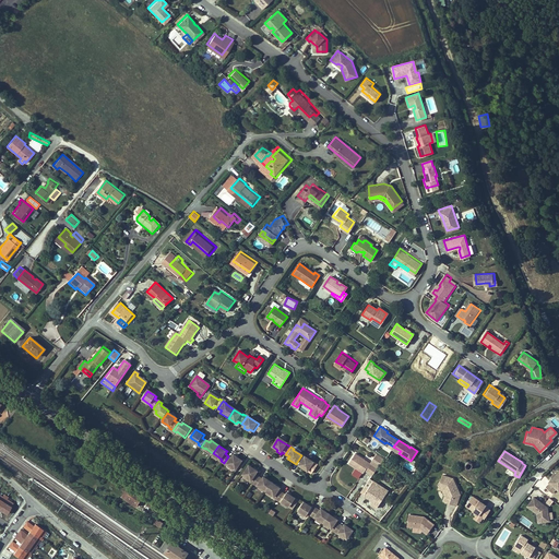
[(311,467),(314,462),(302,454),(301,455),(297,462),(301,464),(299,466),(308,472),(310,467),(311,467)]
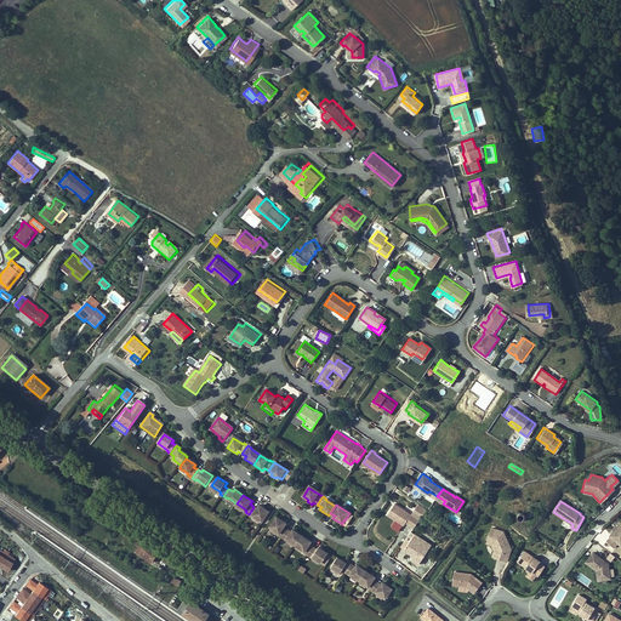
[(415,519),(396,505),(388,516),(404,527),(406,524),(410,527),(415,519)]
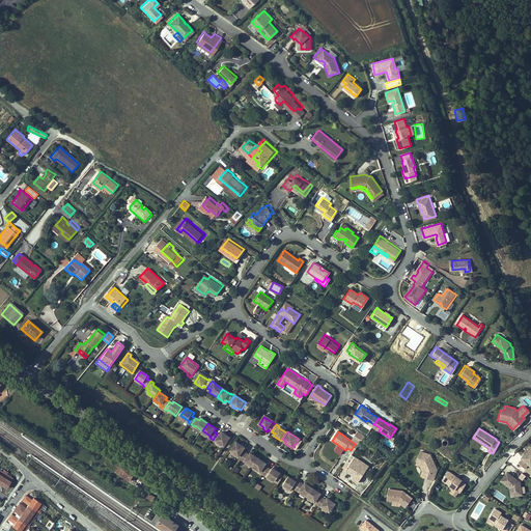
[(229,440),(226,437),(227,435),(223,432),(221,436),(217,434),(213,440),(217,442),(217,441),(218,442),(223,445),(225,446),(229,440)]
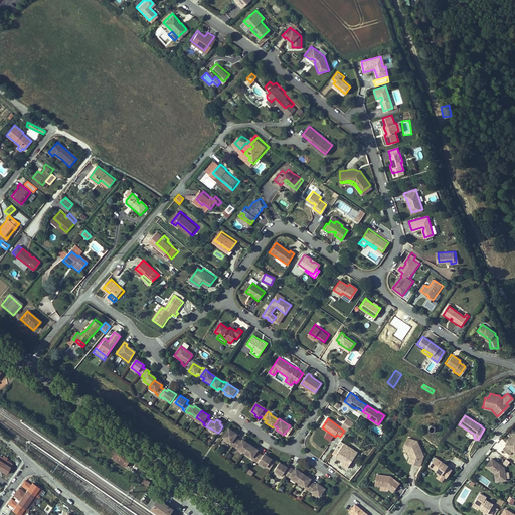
[(235,438),(238,435),(235,433),(234,432),(233,434),(229,431),(224,438),(226,439),(231,442),(232,443),(230,444),(234,447),(238,440),(235,438)]
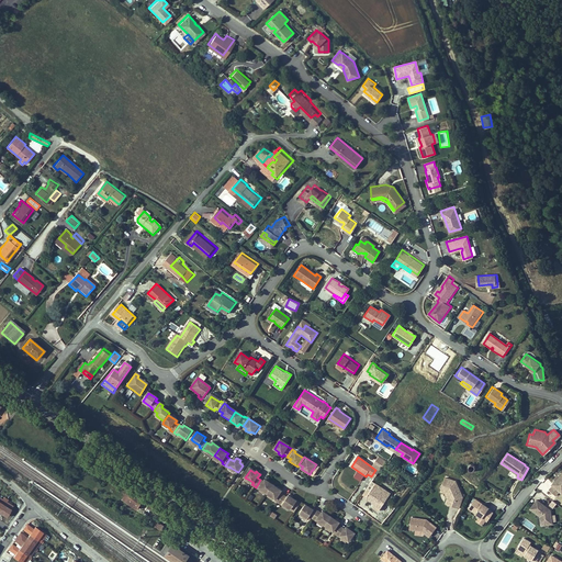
[(561,472),(559,476),(555,480),(551,484),(552,485),(549,490),(555,495),(560,491),(561,494),(561,493),(561,472)]
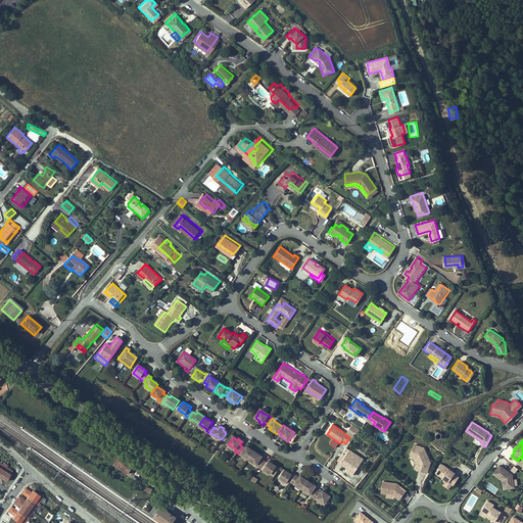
[(414,444),(410,458),(414,459),(416,464),(414,469),(427,473),(431,462),(424,447),(414,444)]
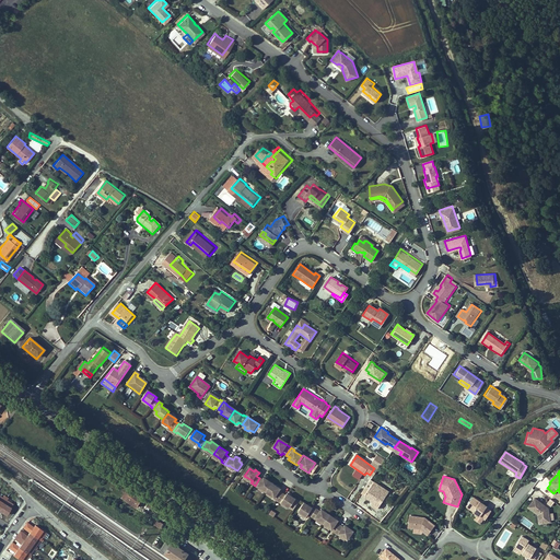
[(267,492),(273,483),(265,478),(264,480),(259,478),(255,486),(258,488),(259,487),(260,488),(265,491),(267,492)]
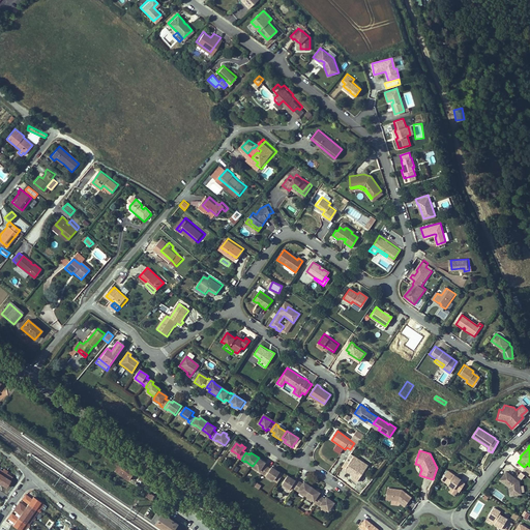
[(351,453),(343,467),(352,473),(350,476),(356,481),(367,465),(351,453)]
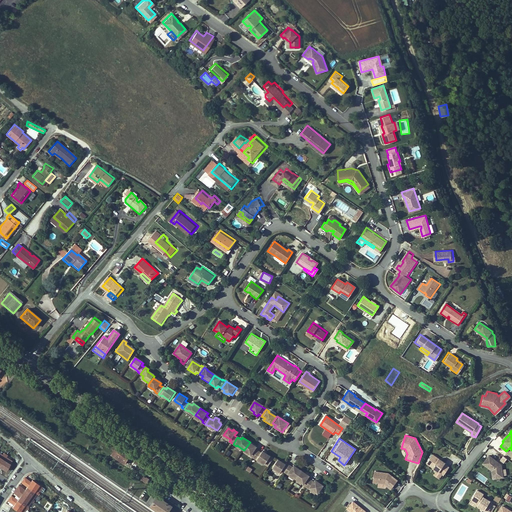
[(259,452),(256,450),(256,449),(257,448),(250,442),(244,450),(246,452),(251,455),(251,456),(254,458),(255,457),(259,452)]
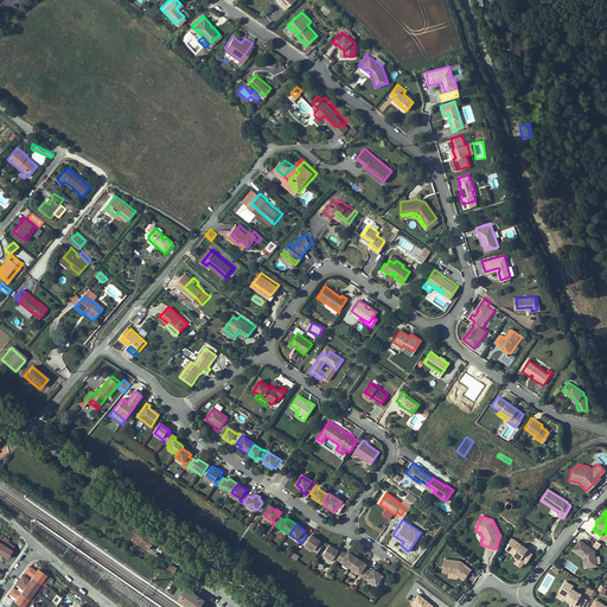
[(138,532),(133,538),(149,549),(157,537),(144,529),(140,534),(138,532)]
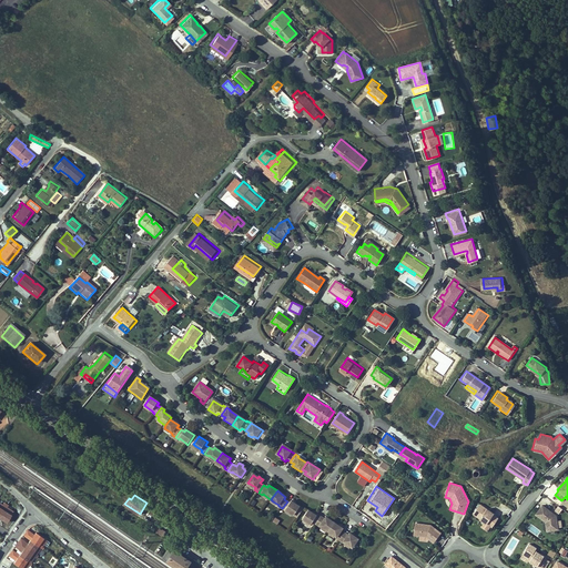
[(301,507),(292,501),(291,504),(287,501),(283,507),(282,508),(285,511),(286,510),(287,510),(292,514),(294,516),(301,507)]
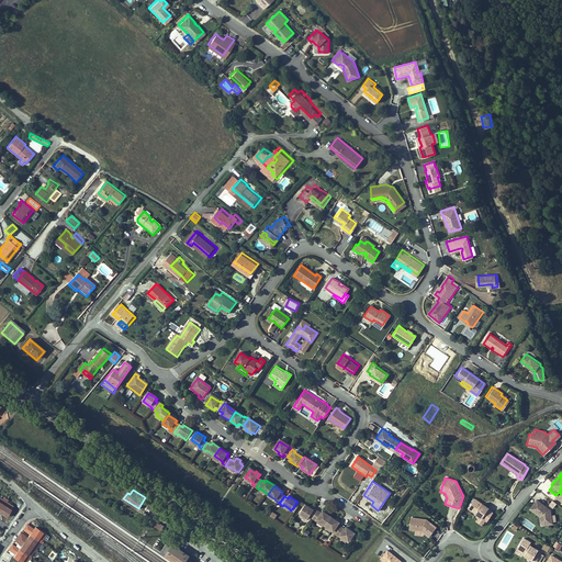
[(549,497),(546,503),(553,508),(557,504),(549,497)]
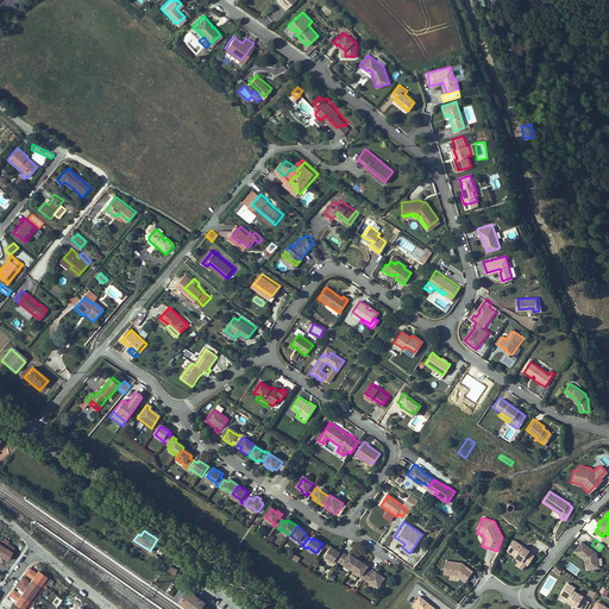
[(0,551),(0,554),(7,559),(14,548),(8,544),(10,541),(7,540),(0,551)]
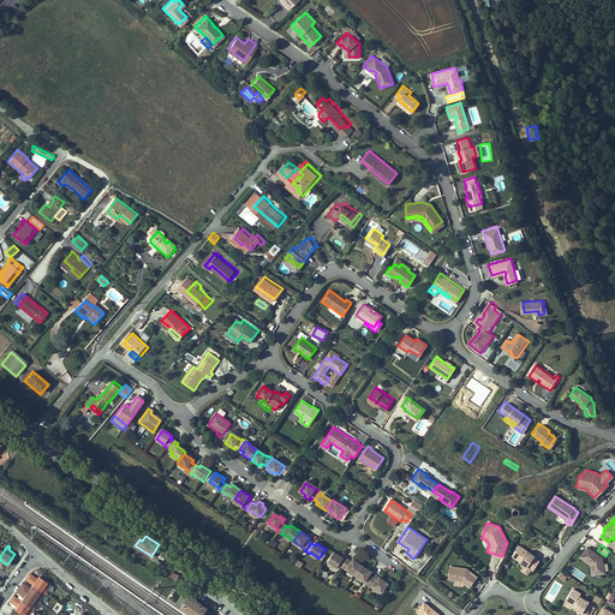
[(539,561),(536,557),(537,556),(535,555),(527,549),(527,550),(520,545),(513,556),(525,565),(521,569),(529,574),(532,569),(533,571),(539,561)]
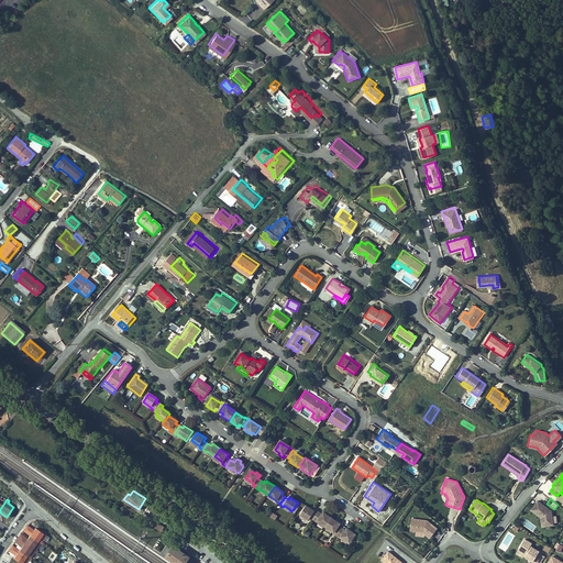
[(552,523),(551,515),(550,510),(536,499),(529,509),(539,516),(540,521),(540,525),(544,525),(552,523)]
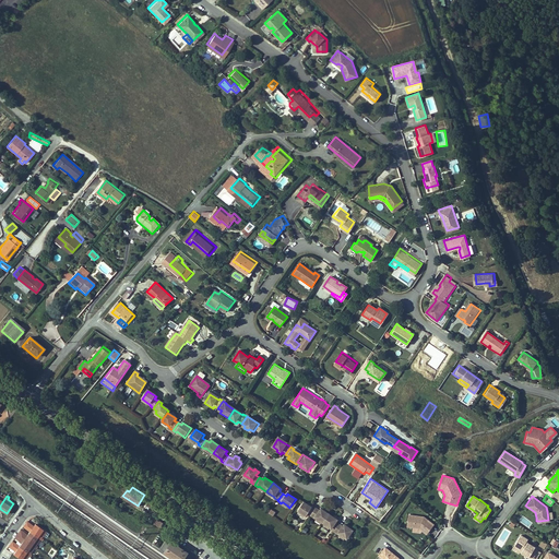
[(150,498),(146,502),(165,514),(168,510),(150,498)]
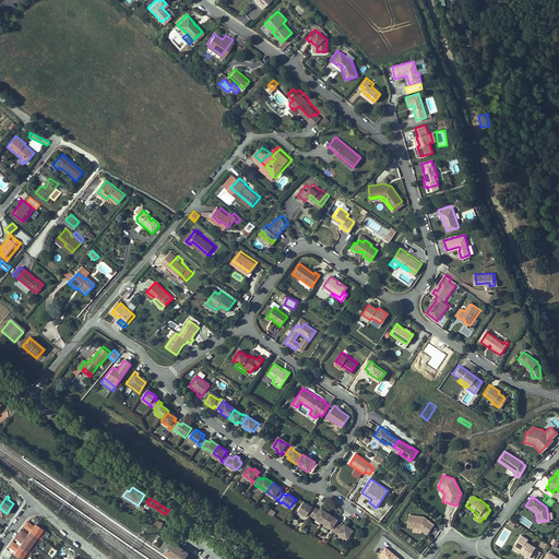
[(311,516),(316,510),(312,507),(311,509),(304,502),(298,511),(299,512),(304,515),(306,516),(308,514),(311,516)]
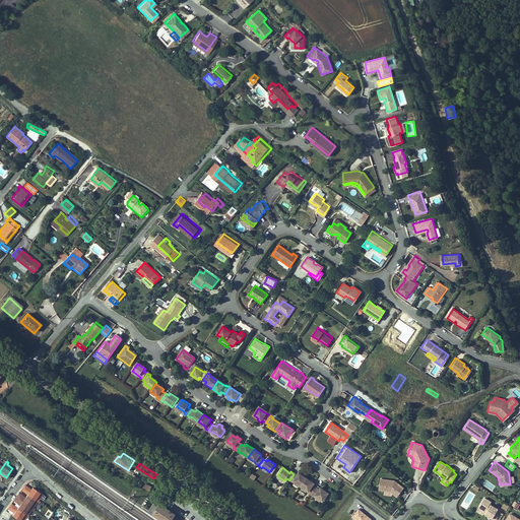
[(298,476),(294,474),(289,480),(293,482),(294,481),(296,483),(300,486),(301,488),(307,479),(299,474),(298,476)]
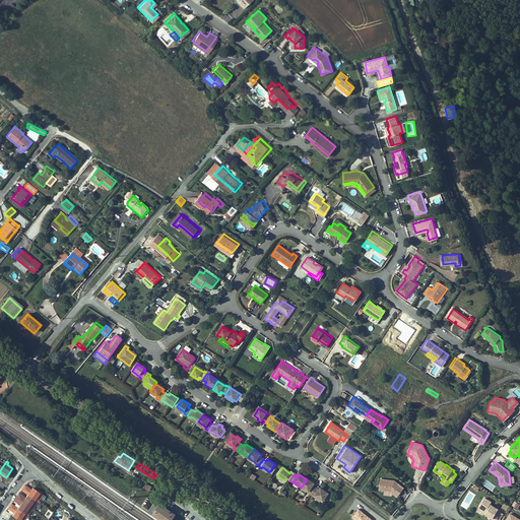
[(393,494),(397,497),(404,488),(394,479),(380,478),(379,490),(384,491),(384,495),(392,496),(393,494)]
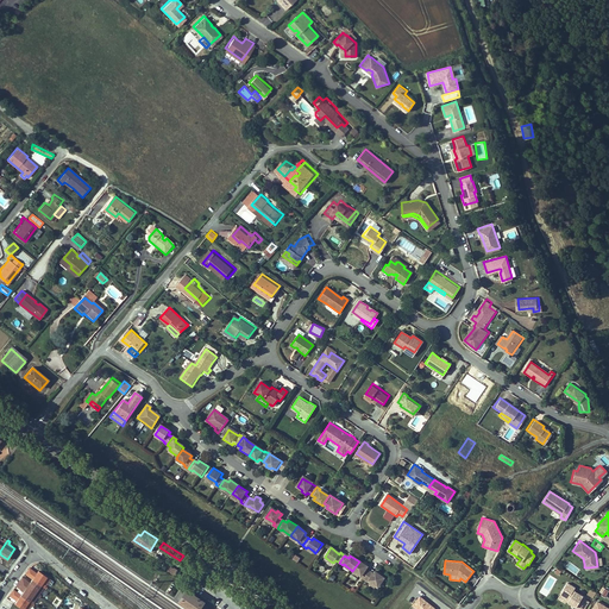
[(370,572),(366,570),(368,567),(359,562),(352,571),(355,572),(359,576),(360,576),(359,577),(364,581),(370,572)]
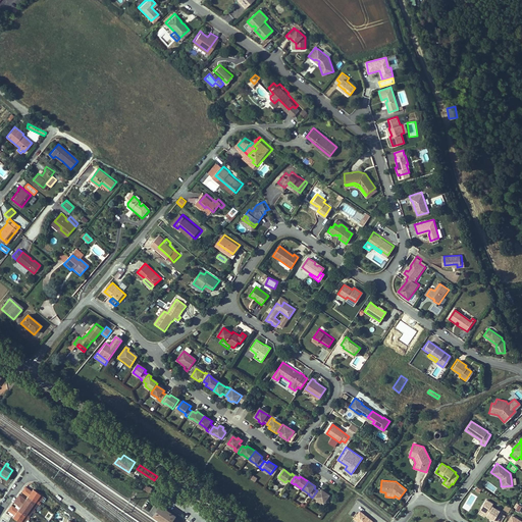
[(144,483),(142,487),(151,492),(153,487),(149,485),(148,486),(144,483)]
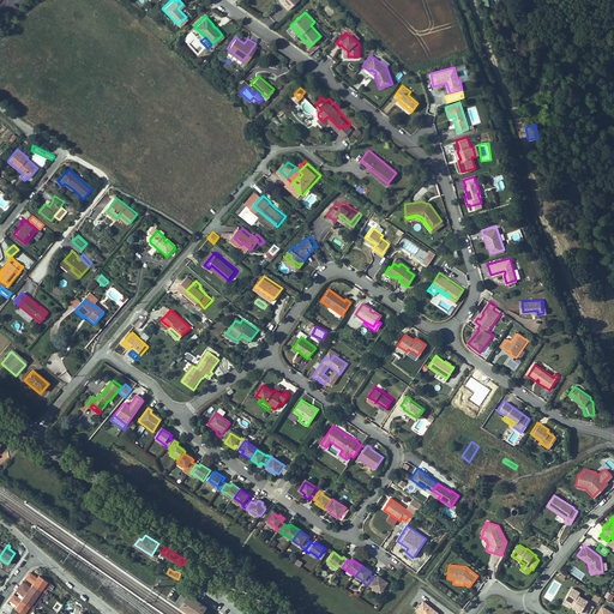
[(50,585),(38,577),(37,579),(36,581),(28,575),(25,579),(32,585),(43,594),(46,591),(50,585)]
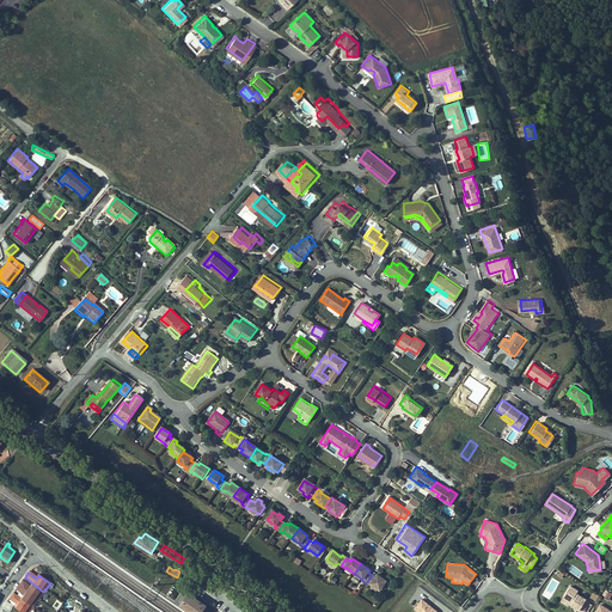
[(380,592),(386,582),(377,576),(375,579),(372,575),(366,583),(371,586),(371,585),(373,586),(378,589),(380,592)]
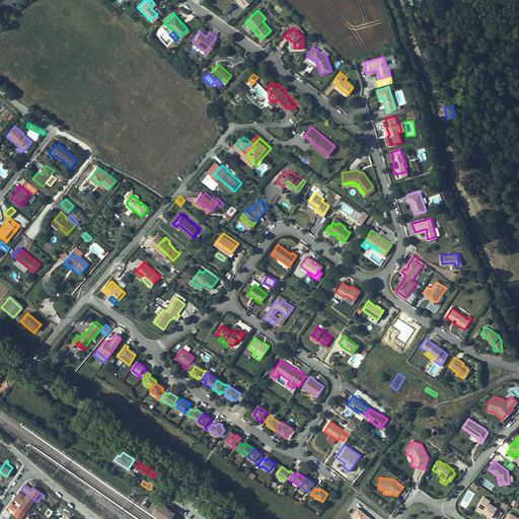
[(15,497),(25,504),(31,508),(32,507),(36,502),(27,495),(25,498),(19,493),(16,497),(15,497)]
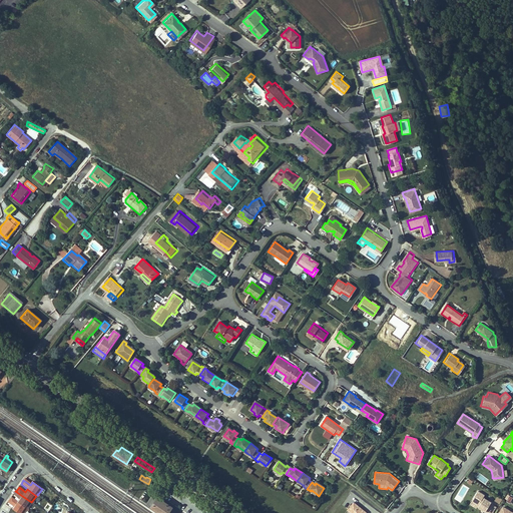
[(486,511),(487,510),(492,512),(496,506),(491,504),(492,502),(482,496),(483,494),(476,490),(471,499),(477,503),(476,505),(480,508),(480,509),(481,510),(482,509),(486,511)]
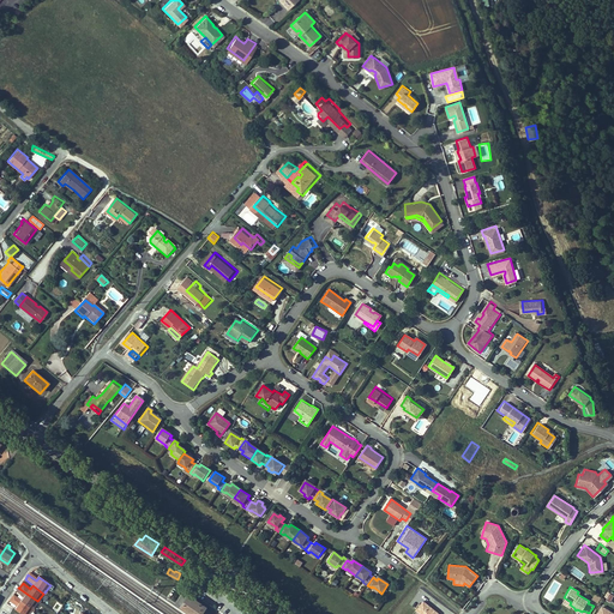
[(37,601),(30,596),(18,588),(16,591),(24,597),(20,601),(31,609),(36,603),(37,601)]
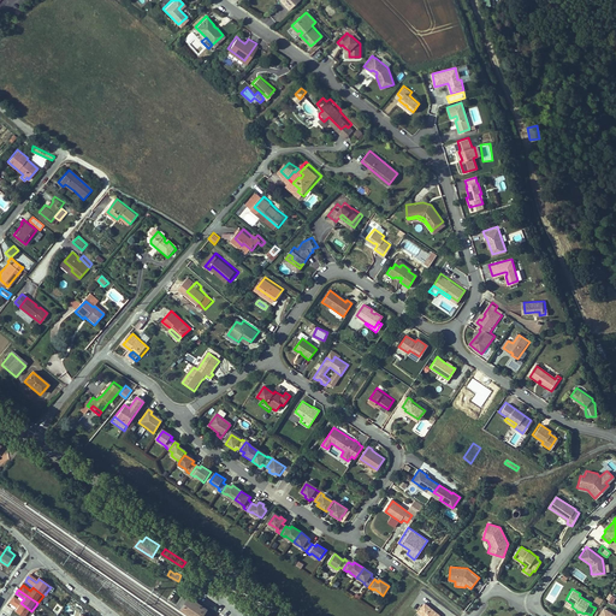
[(207,605),(189,593),(188,596),(182,604),(200,615),(207,605)]
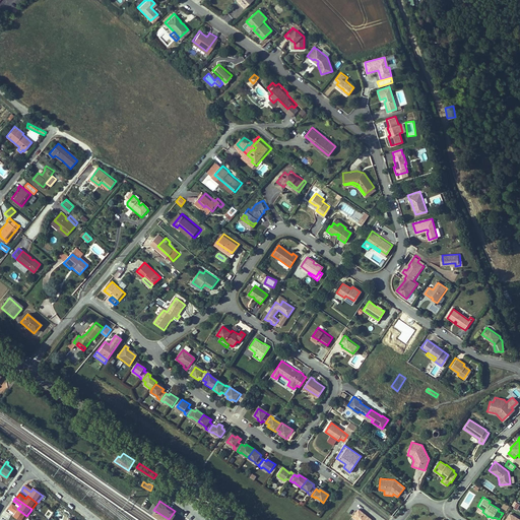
[(26,516),(11,504),(8,508),(14,513),(13,515),(12,516),(17,519),(23,519),(25,518),(26,516)]
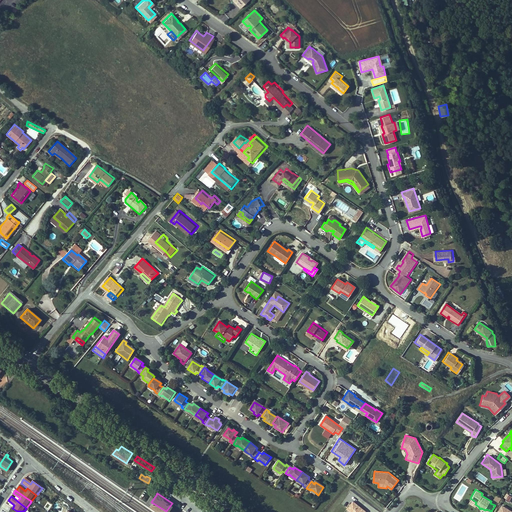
[(365,511),(366,511),(354,501),(348,508),(352,511),(365,511)]
